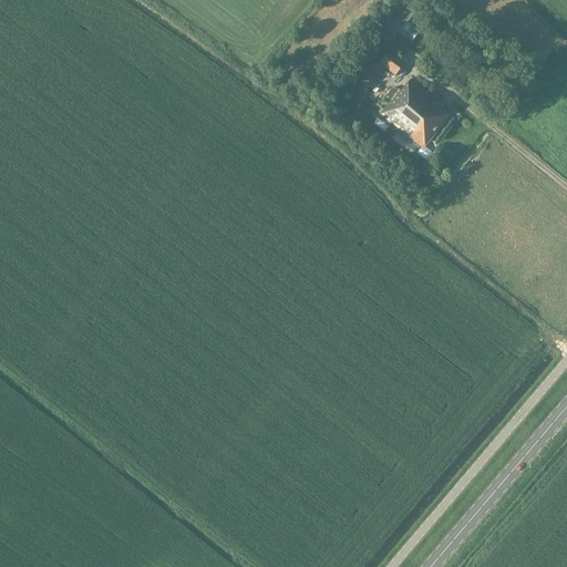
[(391,12),(385,7),(373,20),(380,26),(391,12)]
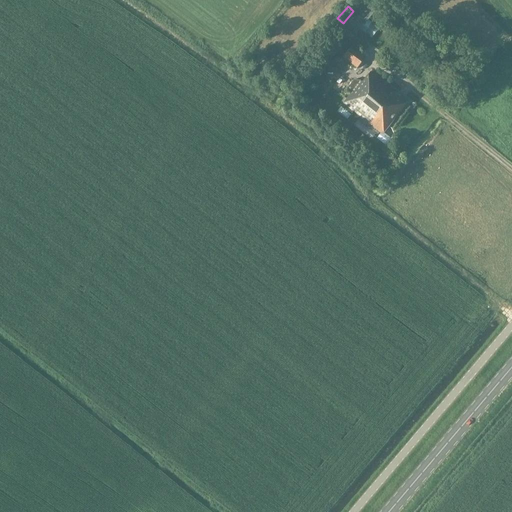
[(343,58),(357,68),(365,57),(351,47),(343,58)]
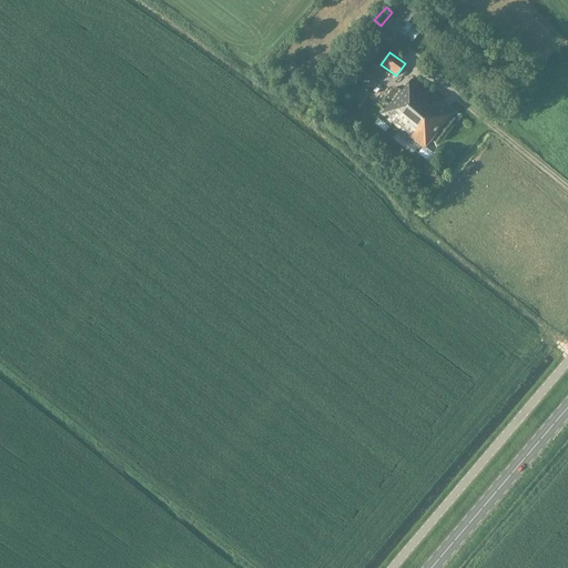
[(385,99),(391,103),(382,114),(382,113),(381,115),(422,149),(418,153),(428,162),(434,154),(425,146),(453,113),(411,79),(402,90),(393,89),(385,99)]
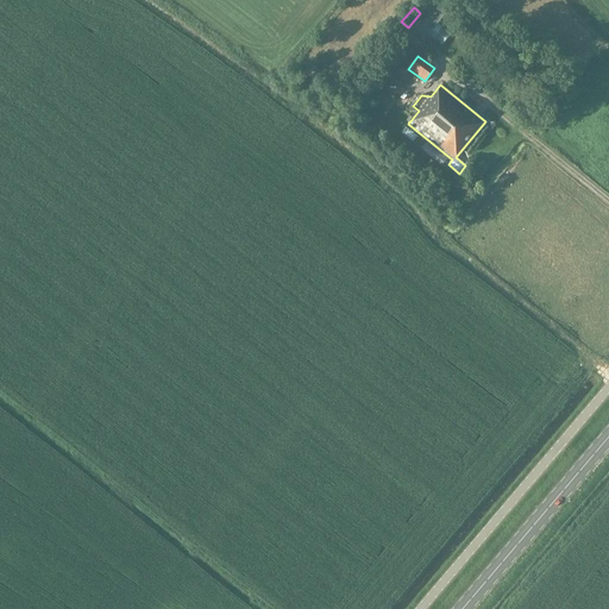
[(410,139),(416,132),(403,123),(399,130),(410,139)]
